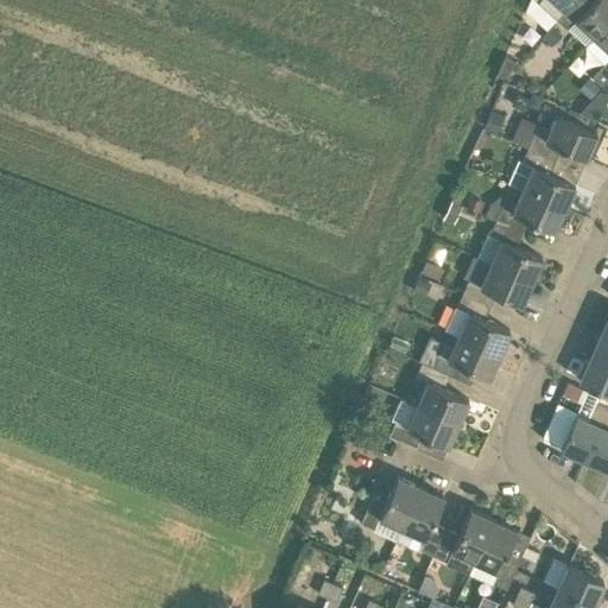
[(536,0),(537,1),(556,18),(564,8),(564,10),(572,0),(536,0)]
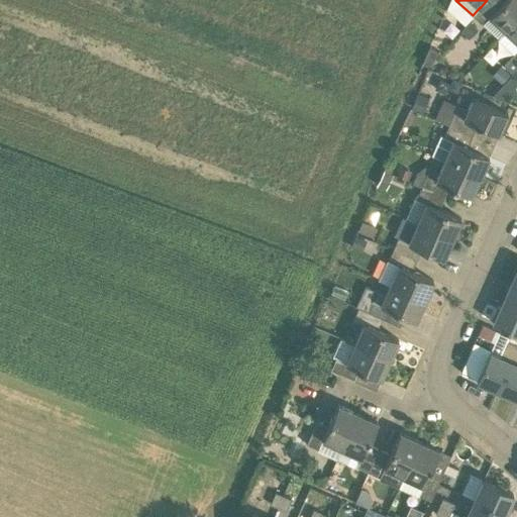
[(493,0),(487,0),(480,8),(480,7),(473,15),(482,24),(489,16),(505,30),(516,16),(516,0),(503,0),(499,5),(493,0)]
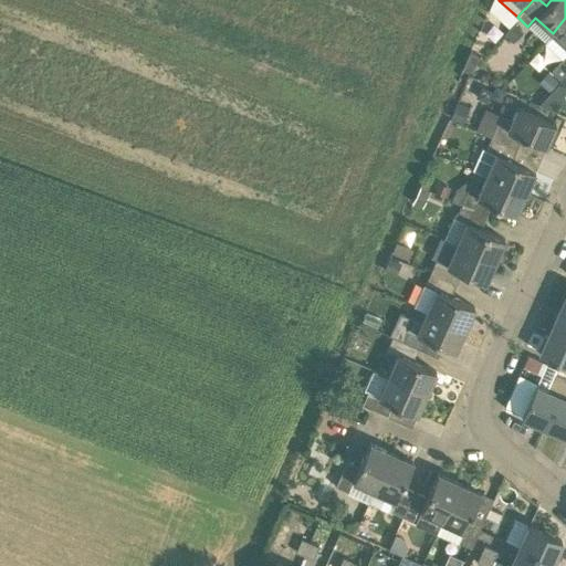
[(565,18),(553,33),(544,42),(562,59),(549,71),(561,80),(565,73),(565,18)]
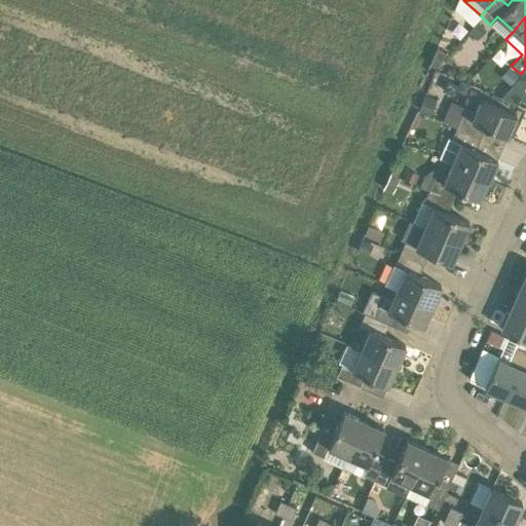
[(477,21),(467,31),(477,40),(486,30),(477,21)]
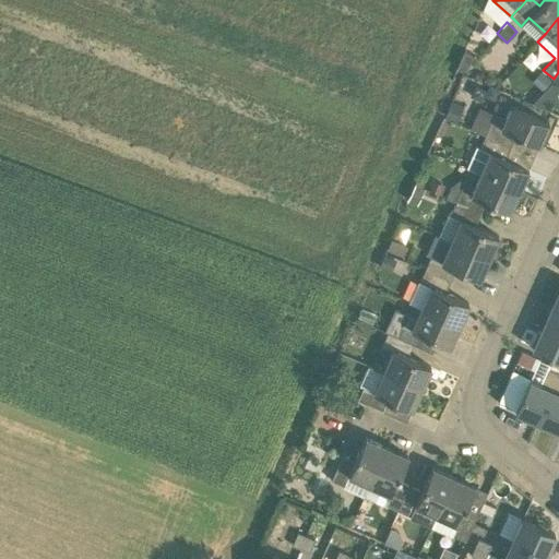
[(464,51),(456,68),(463,71),(476,57),(464,51)]
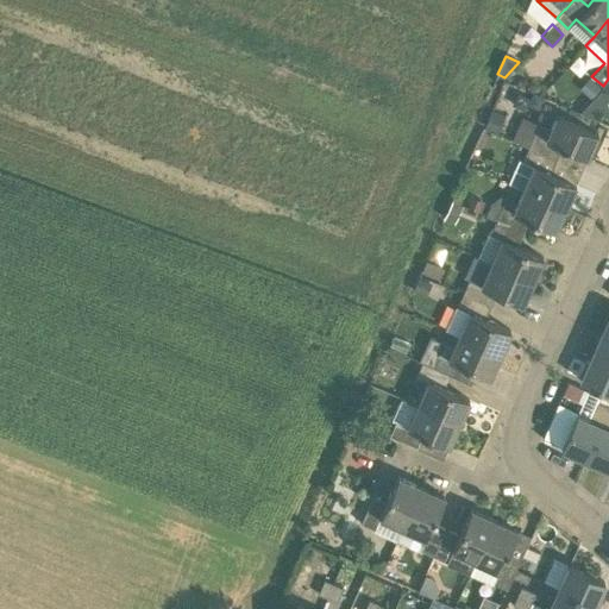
[(601,88),(590,77),(579,89),(591,99),(601,88)]
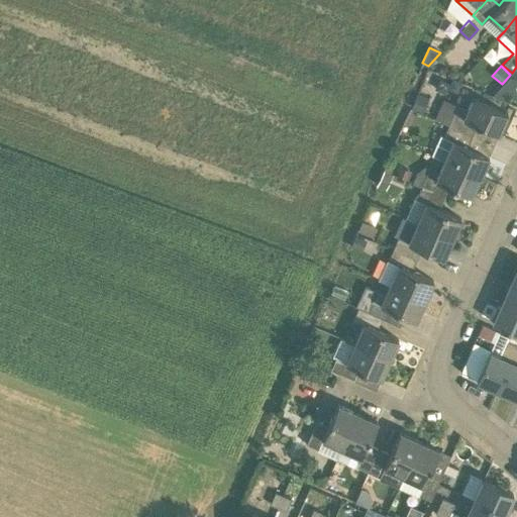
[(516,80),(510,78),(502,86),(514,92),(516,84),(516,80)]
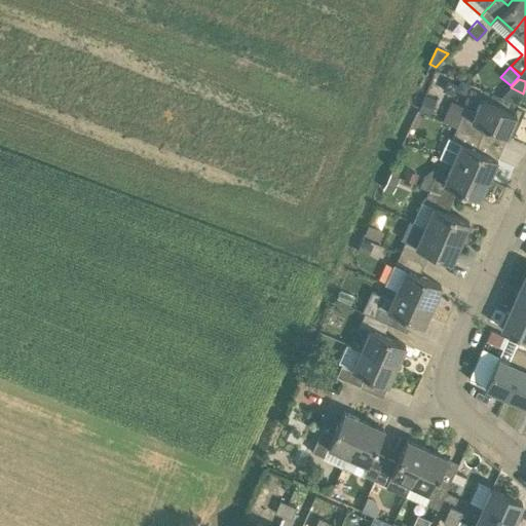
[(437,101),(424,96),(418,110),(429,116),(437,101)]
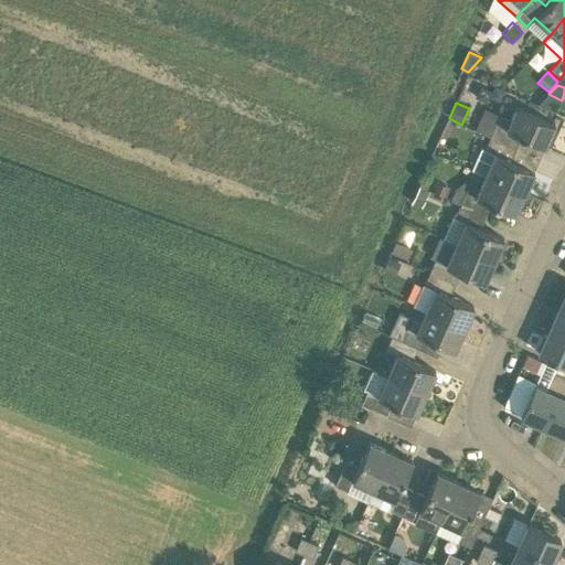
[(515,106),(505,128),(496,124),(489,137),(514,148),(520,135),(544,147),(554,125),(515,106)]
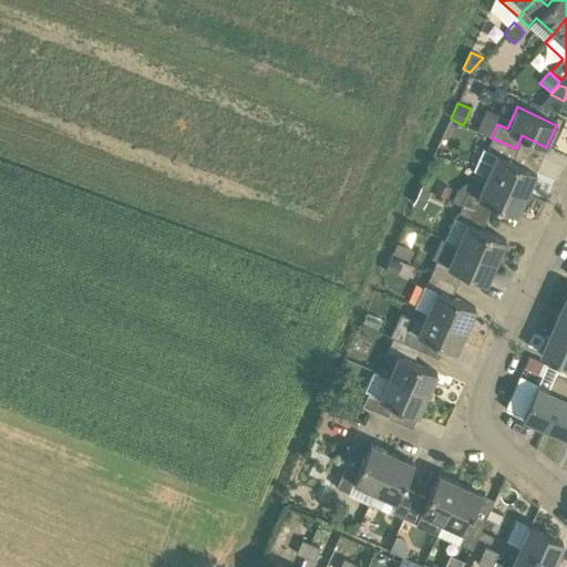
[(512,161),(516,148),(491,137),(485,148),(496,154),(486,176),(526,193),(536,172),(512,161)]
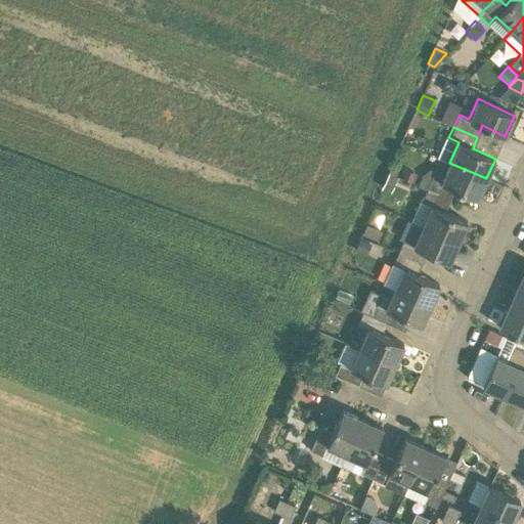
[(449,163),(441,182),(431,177),(426,189),(449,200),(454,188),(477,199),(486,178),(449,163)]
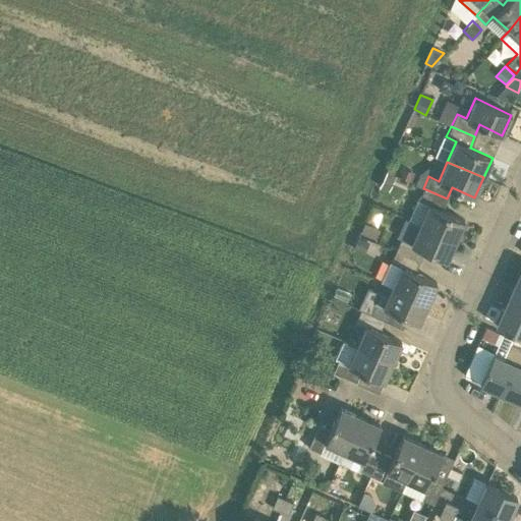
[(401,178),(411,182),(415,174),(404,169),(401,178)]
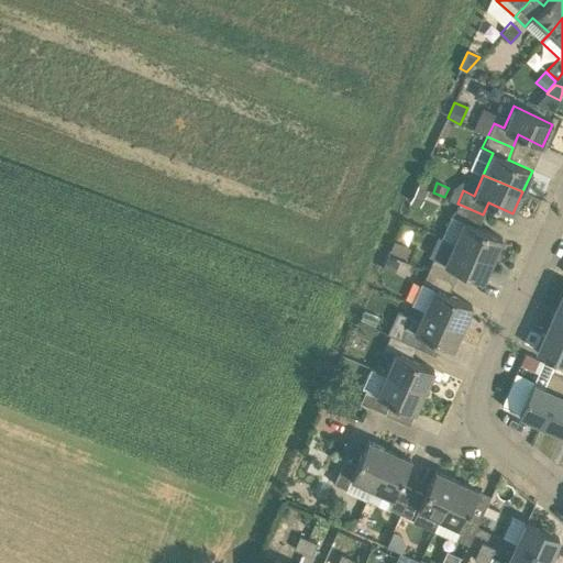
[(418,186),(410,202),(420,207),(428,190),(418,186)]
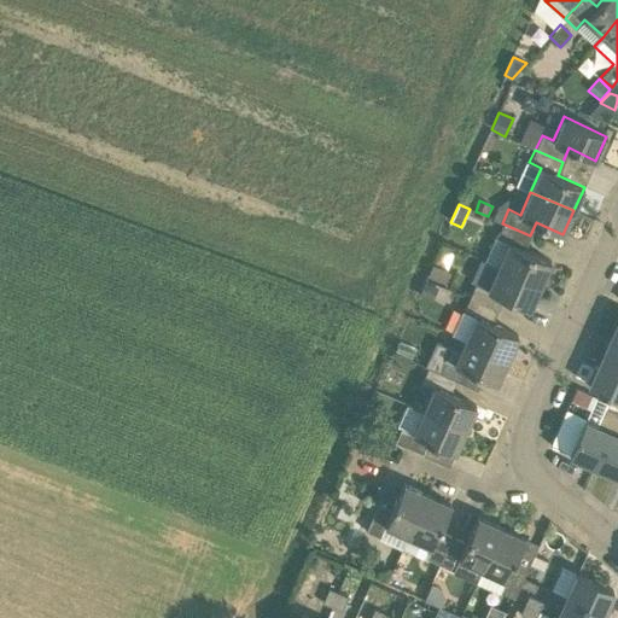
[(502,223),(496,237),(485,260),(497,266),(540,285),(551,261),(524,249),(530,235),(502,223)]
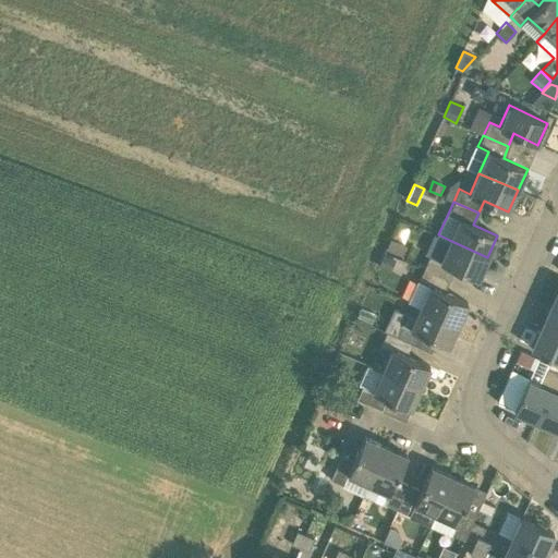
[(387,247),(399,254),(404,242),(392,237),(387,247)]
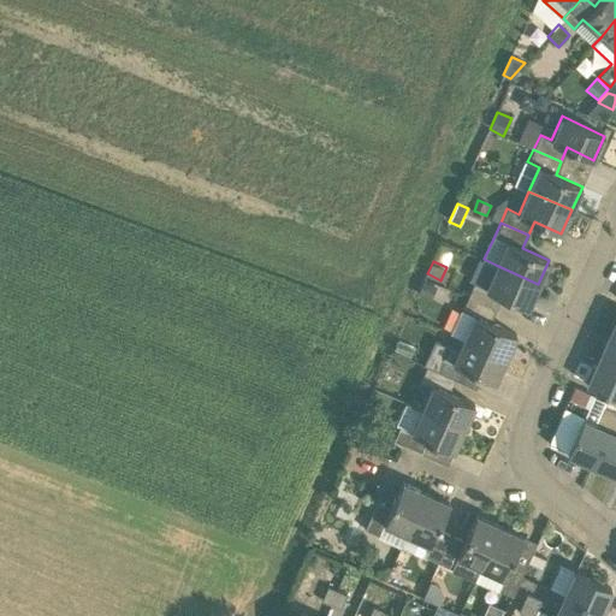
[(538,284),(496,265),(486,288),(474,282),(468,296),(496,309),(502,295),(527,308),(538,284)]
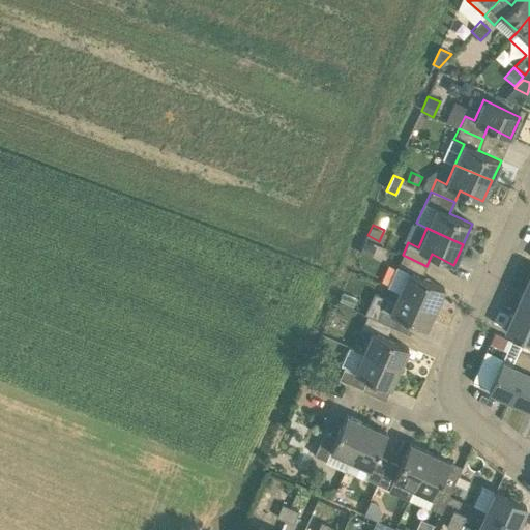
[(376,246),(364,241),(358,253),(371,259),(376,246)]
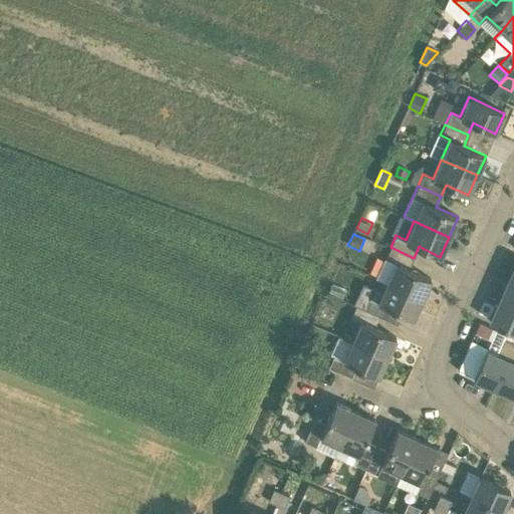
[(409,268),(414,258),(391,247),(377,276),(388,280),(387,282),(422,298),(431,279),(409,268)]
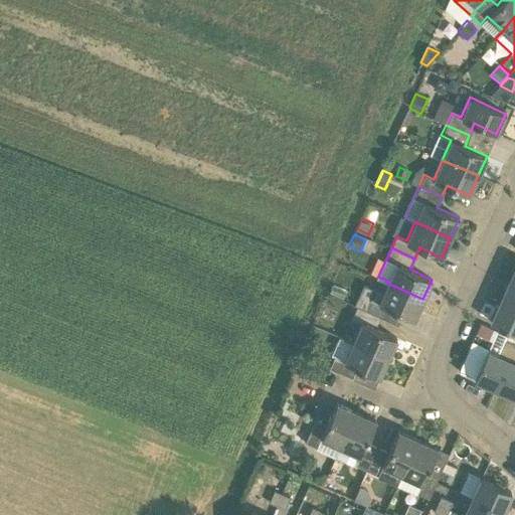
[(500,302),(514,308),(514,284),(509,282),(500,302)]
